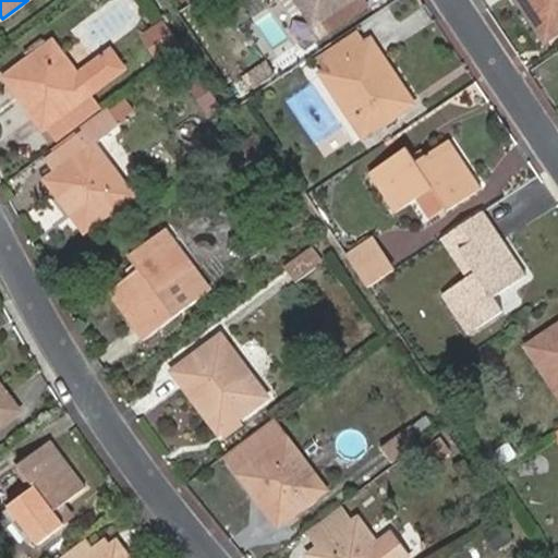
[(303,0),(305,2),(301,5),(312,23),(319,17),(346,0),(303,0)]
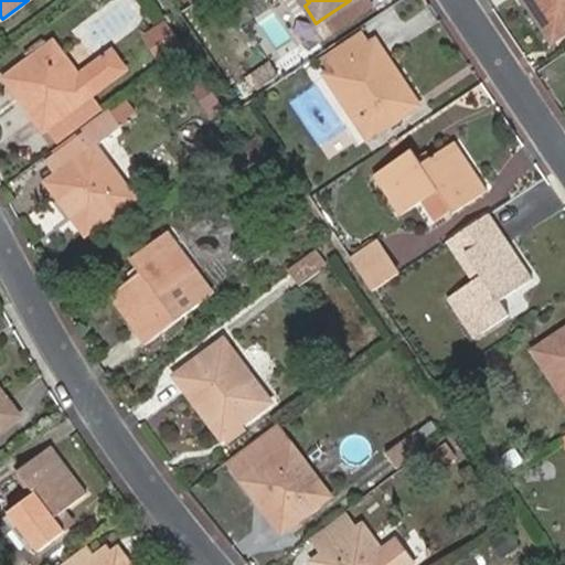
[(350,0),(323,18),(331,32),(373,4),(370,0),(350,0)]
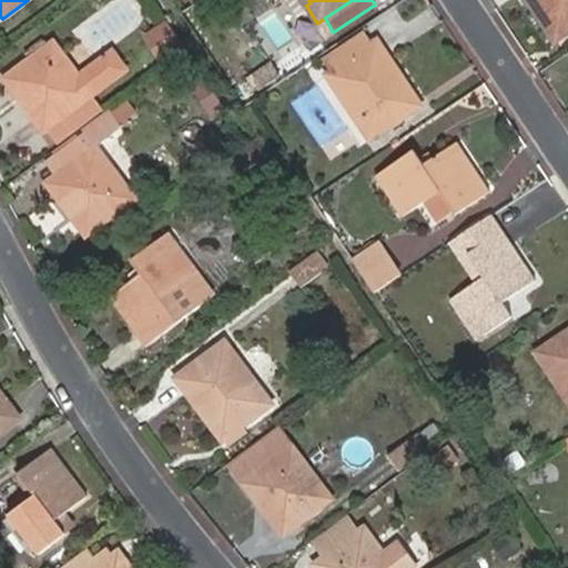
[(567,0),(531,0),(556,38),(567,30),(567,0)]
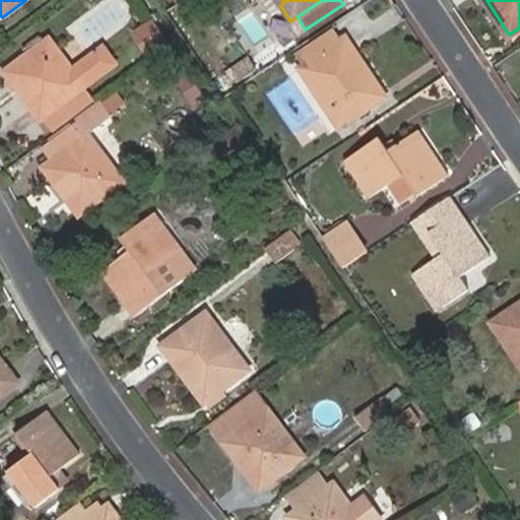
[(159,48),(175,38),(161,16),(146,27),(159,48)]
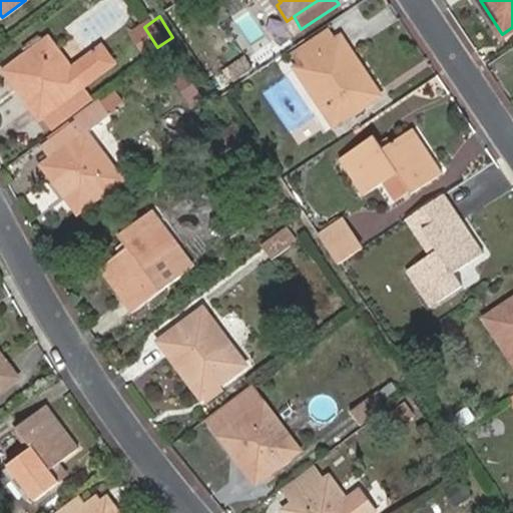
[(293,54),(299,63),(337,38),(332,29),(293,54)]
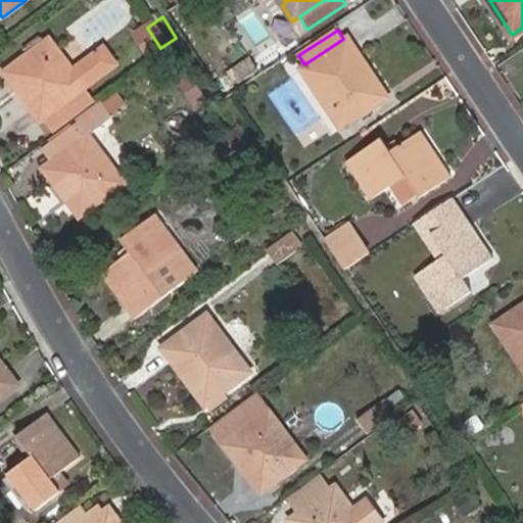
[(387,95),(347,36),(343,39),(304,64),(300,67),(311,83),(316,81),(333,107),(329,110),(339,127),(387,95)]
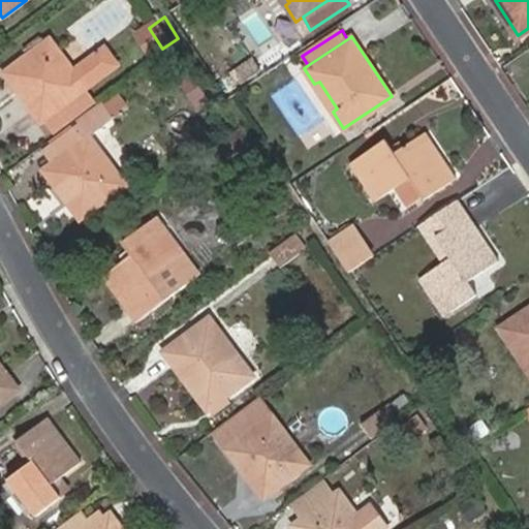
[(61,56),(49,39),(5,72),(40,122),(45,119),(83,90),(116,66),(104,50),(72,72),(68,74),(57,59),(61,56)]
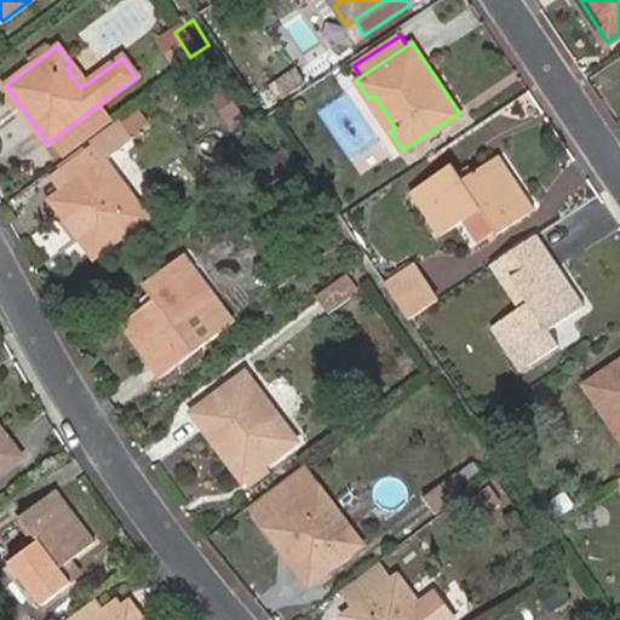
[(85,85),(72,65),(67,69),(80,87),(85,85)]
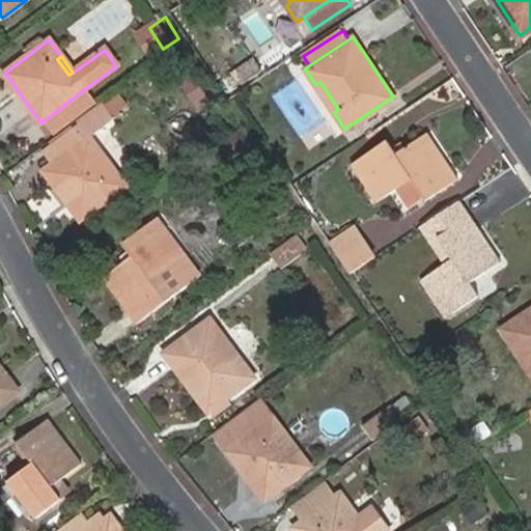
[(255,75),(263,70),(255,57),(248,62),(255,75)]
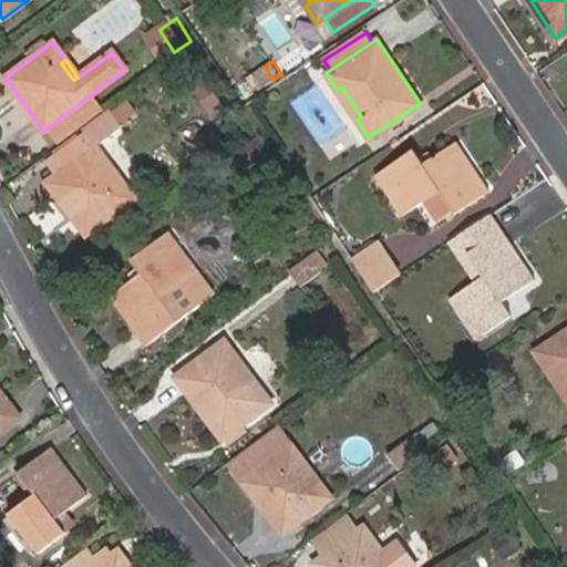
[(258,90),(272,80),(265,66),(249,76),(258,90)]
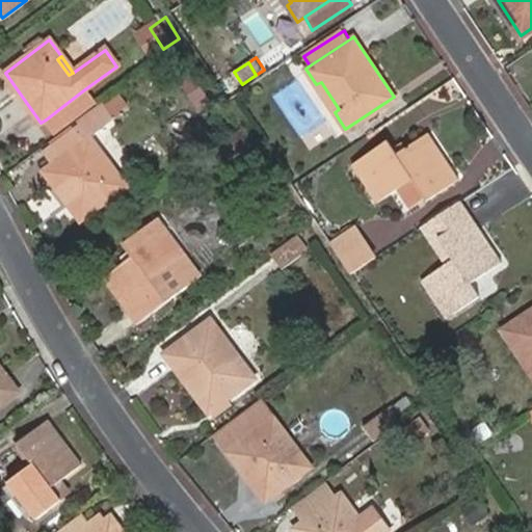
[(46,120),(53,131),(91,102),(83,90),(46,120)]
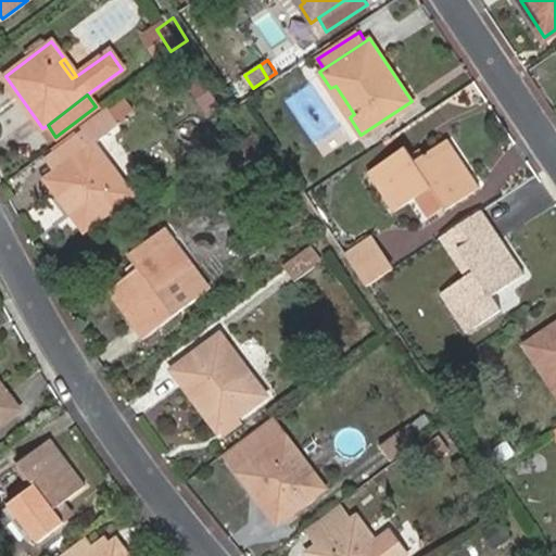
[(106,106),(80,125),(83,127),(92,140),(116,122),(106,106)]
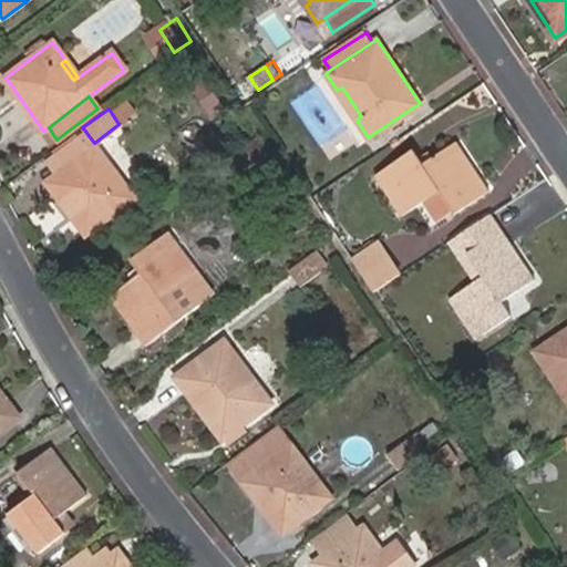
[(84,130),(44,158),(53,174),(94,143),(84,130)]
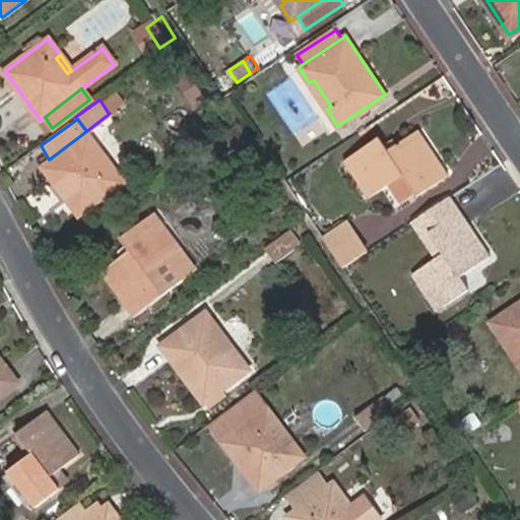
[(389,149),(380,136),(346,158),(370,196),(391,182),(404,173),(415,190),(417,194),(447,175),(417,130),(389,149)]
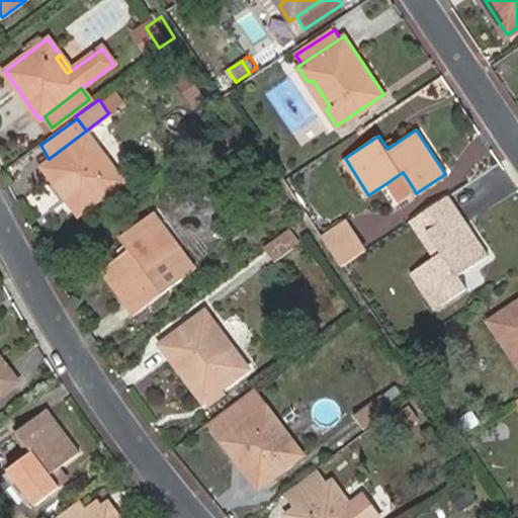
[(86,131),(49,159),(41,164),(78,213),(123,180),(112,164),(107,167),(93,148),(97,146),(86,131)]
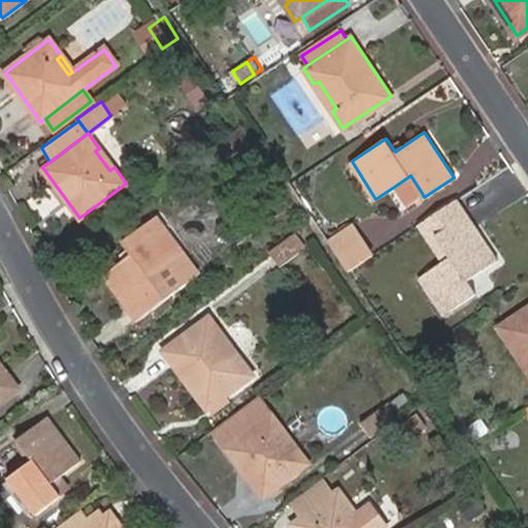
[(408,201),(422,193),(410,175),(397,185),(408,201)]
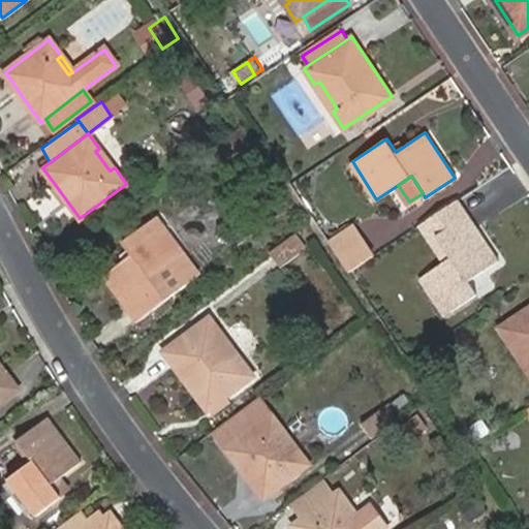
[(416,226),(428,244),(438,237),(468,216),(458,199),(416,226)]
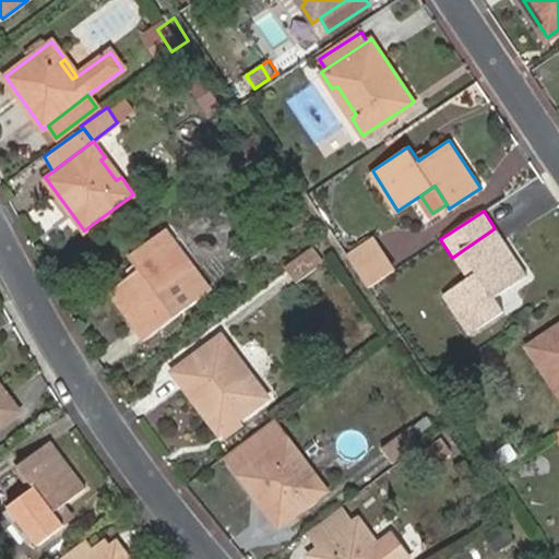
[(525,275),(495,228),(463,250),(477,272),(453,288),(477,328),(503,310),(494,296),(525,275)]
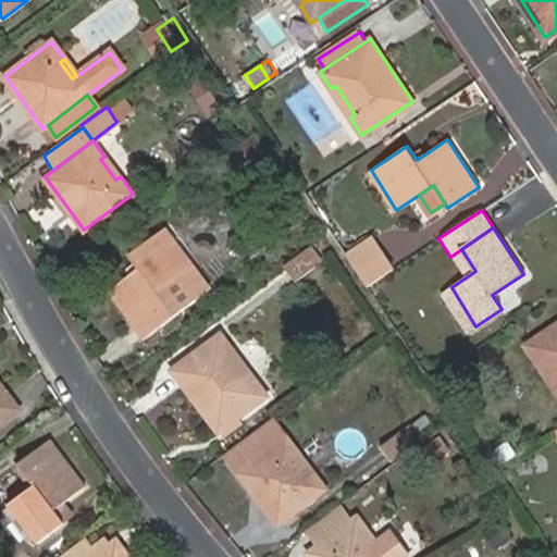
[(131,254),(139,267),(110,289),(145,336),(175,313),(160,291),(193,267),(164,229),(131,254)]
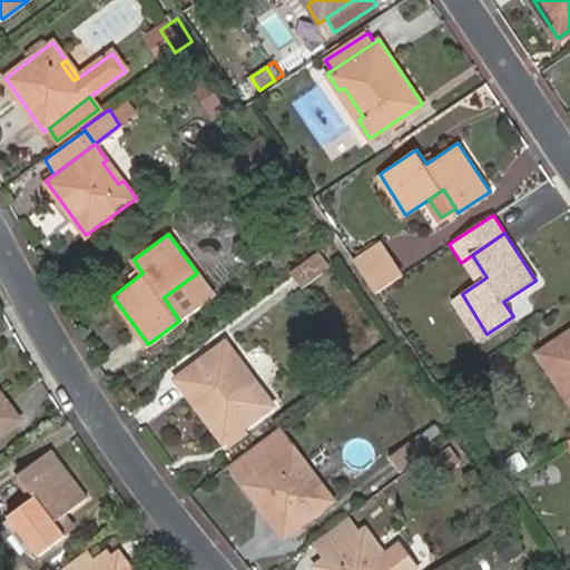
[(383,241),(354,257),(365,273),(393,254),(383,241)]
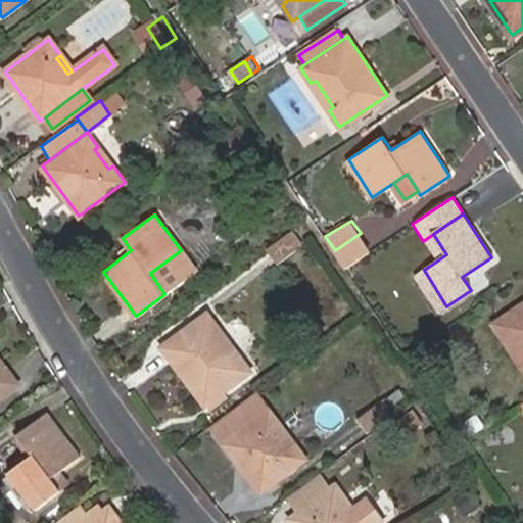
[(302,244),(293,230),(268,248),(277,263),(302,244)]
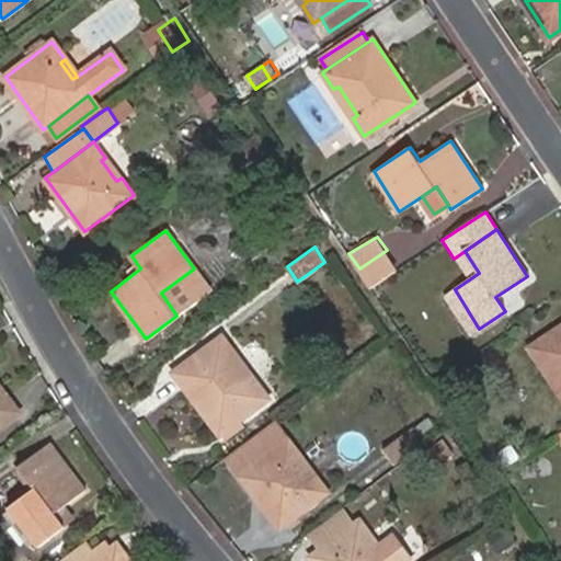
[(359,268),(371,287),(399,268),(387,250),(359,268)]
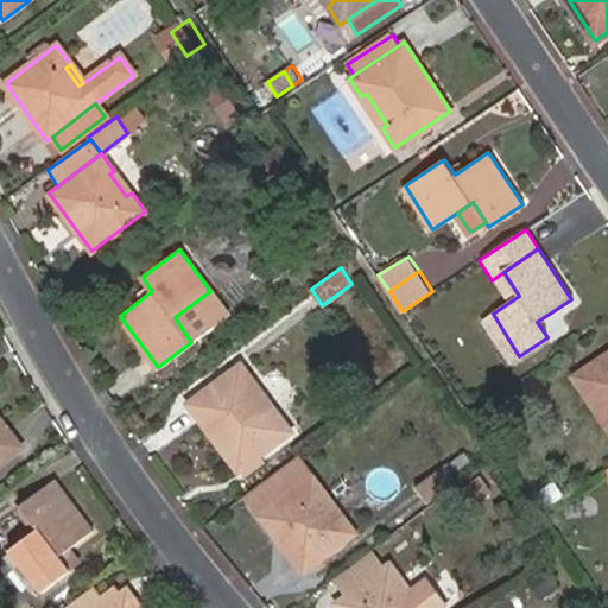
[(512,360),(519,356),(493,314),(486,318),(512,360)]
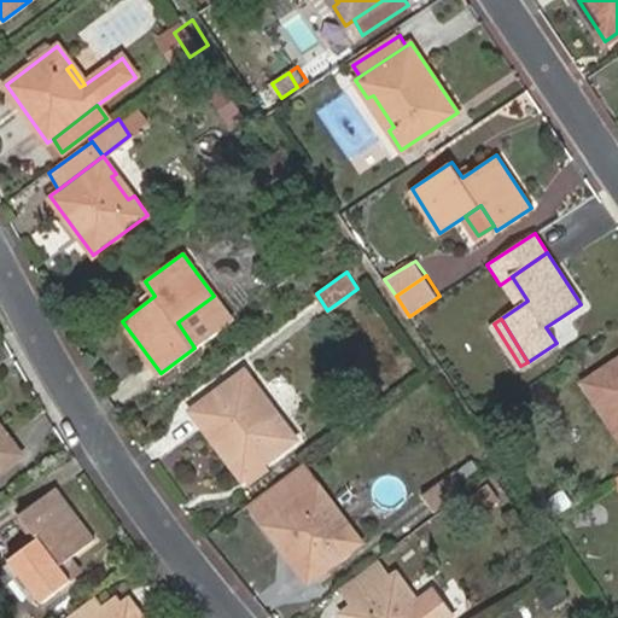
[(617,431),(617,357),(584,382),(596,400),(601,396),(616,419),(612,421),(617,431)]
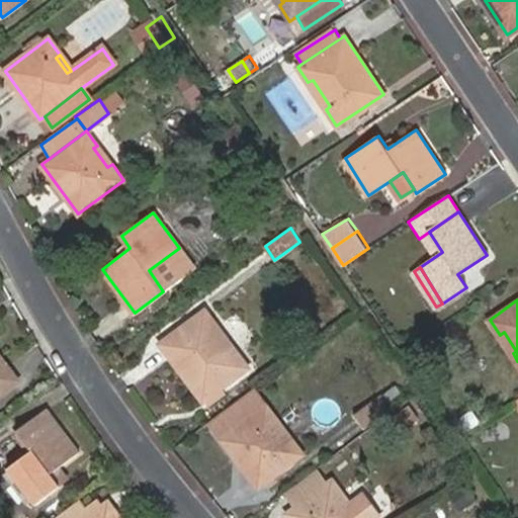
[(212,330),(216,327),(204,312),(162,344),(202,399),(246,367),(236,352),(232,355),(212,330)]
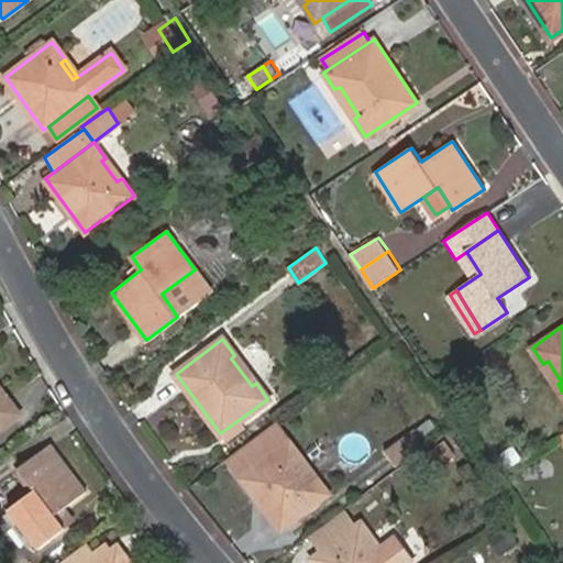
[(0,386),(0,426),(19,411),(0,386)]
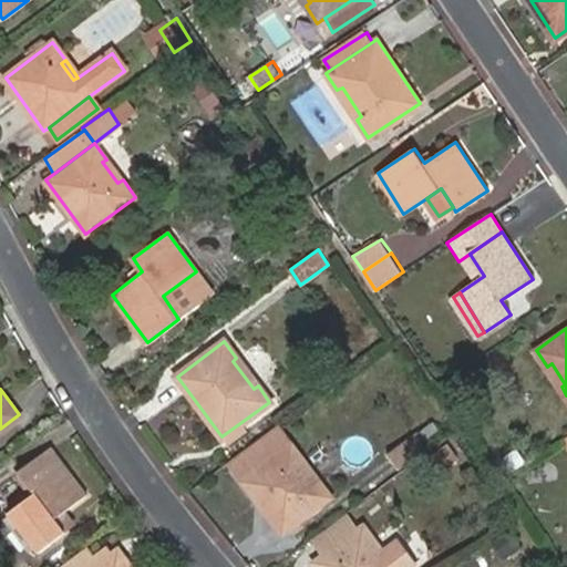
[(389,452),(401,470),(428,449),(416,432),(389,452)]
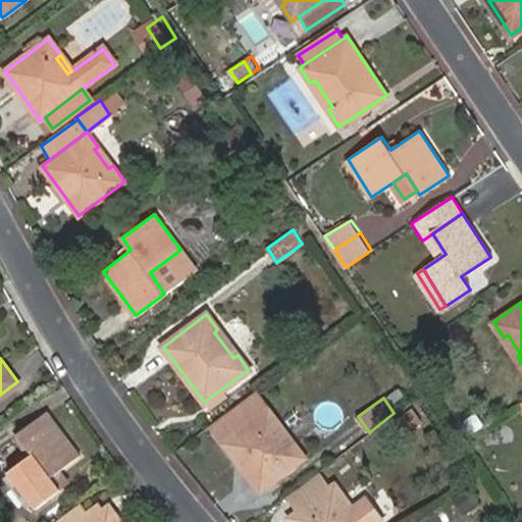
[(276,426),(280,423),(269,409),(225,441),(260,488),(305,456),(295,441),(290,445),(276,426)]
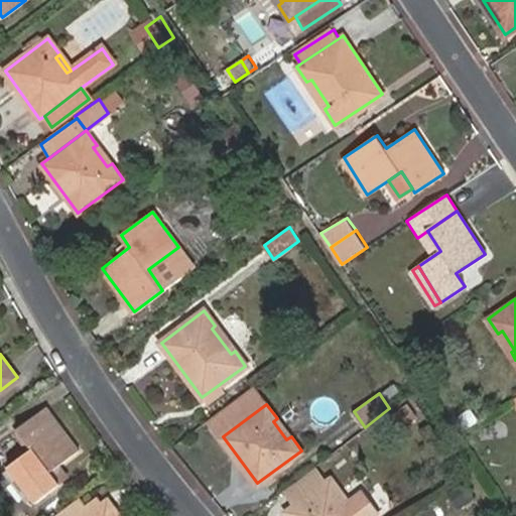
[(18,428),(32,449),(11,465),(36,500),(58,483),(50,471),(60,463),(77,450),(46,408),(18,428)]
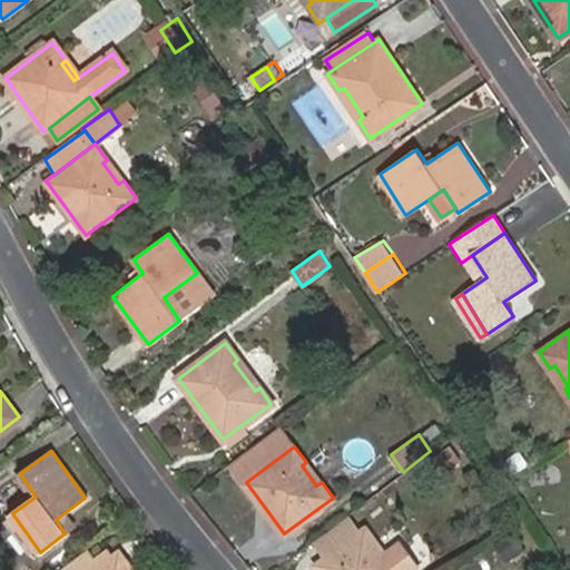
[(65,533),(76,526),(67,511),(56,520),(65,533)]
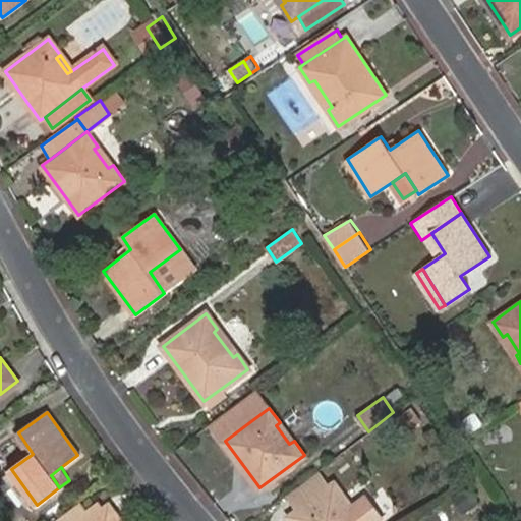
[(297,509),(290,515),(293,520),(370,520),(379,515),(364,498),(353,506),(335,482),(330,485),(320,471),(288,495),(297,509)]
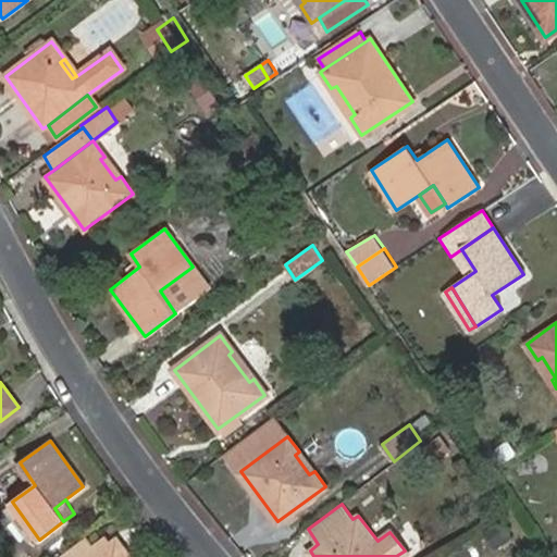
[(109,543),(103,534),(91,544),(98,553),(109,543)]
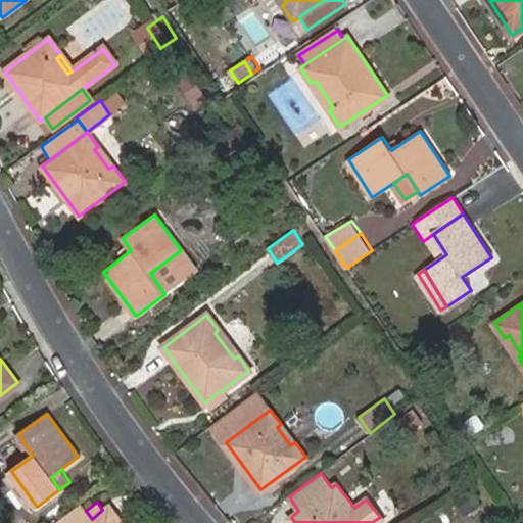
[(122,522),(109,505),(102,510),(92,519),(86,511),(81,503),(56,522),(122,522)]
